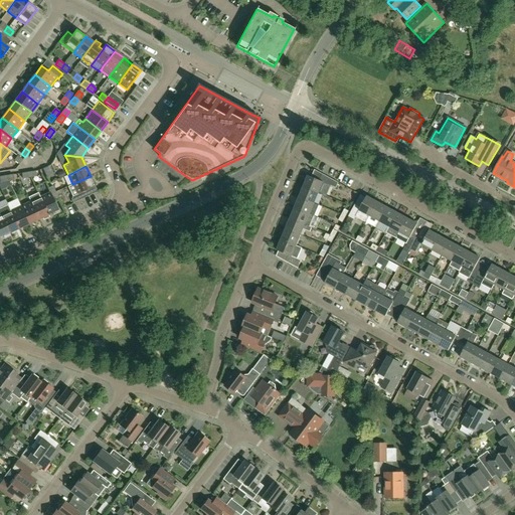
[(51,175),(47,167),(43,169),(46,177),(51,175)]
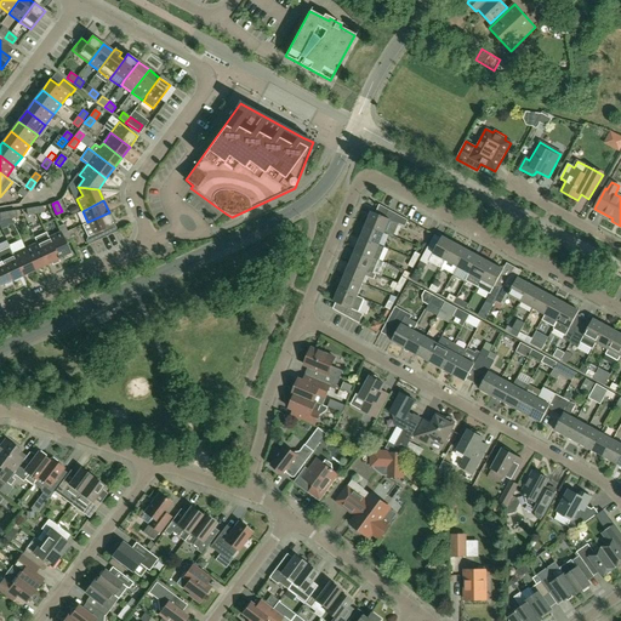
[(385,233),(389,220),(405,227),(408,221),(380,205),(376,214),(371,212),(366,224),(385,233)]
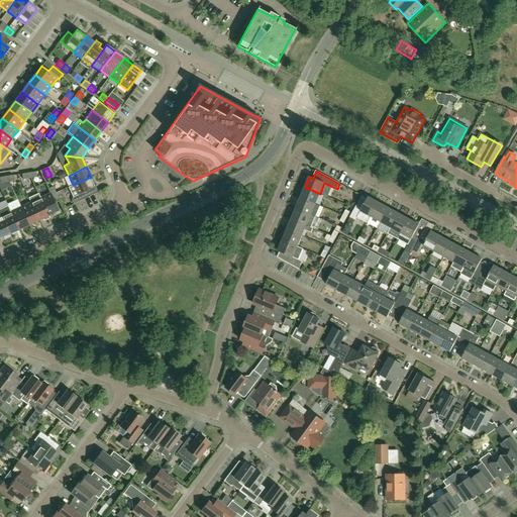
[(96,187),(91,177),(73,185),(69,188),(73,197),(72,200),(74,204),(90,196),(88,191),(96,187)]
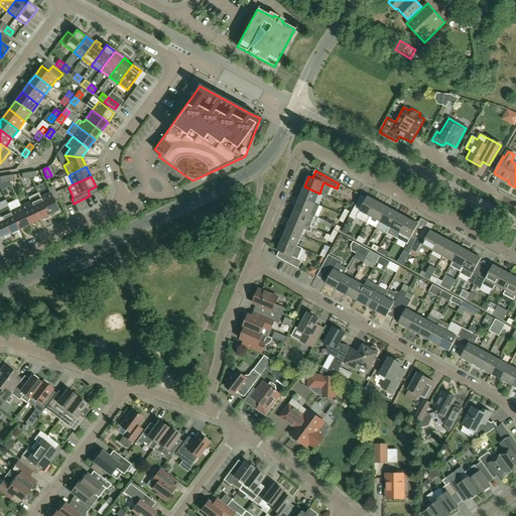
[(314,204),(319,194),(304,186),(299,198),(314,204)]
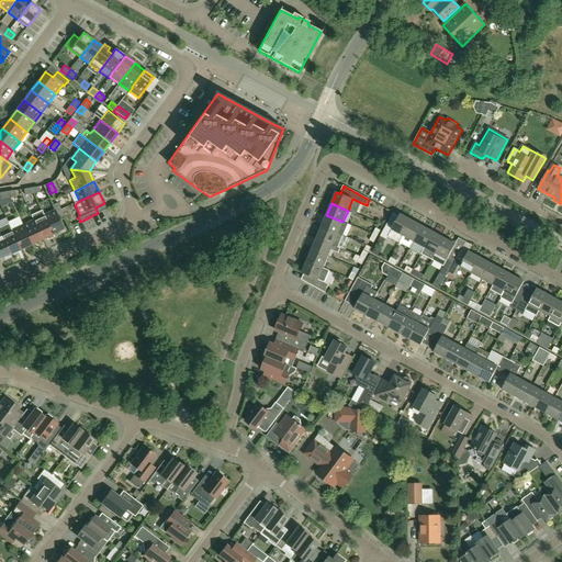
[(65,232),(59,220),(56,212),(55,210),(44,215),(53,235),(57,233),(58,235),(65,232)]
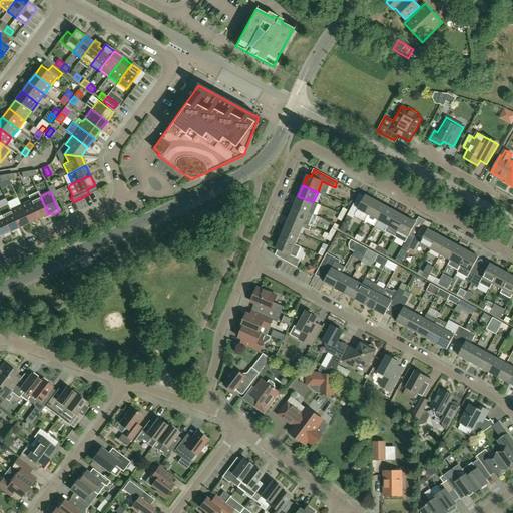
[(48,214),(40,196),(38,192),(28,196),(30,200),(38,218),(42,217),(43,219),(49,216),(48,214)]
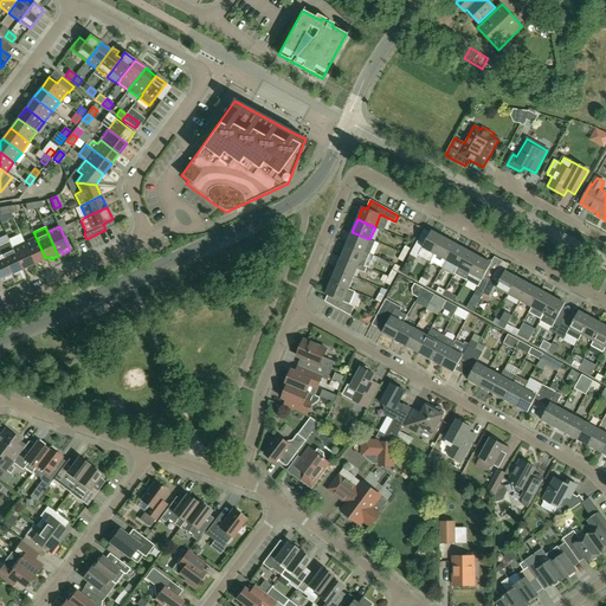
[(431,262),(444,237),(431,231),(424,244),(418,240),(410,255),(417,258),(418,255),(431,262)]
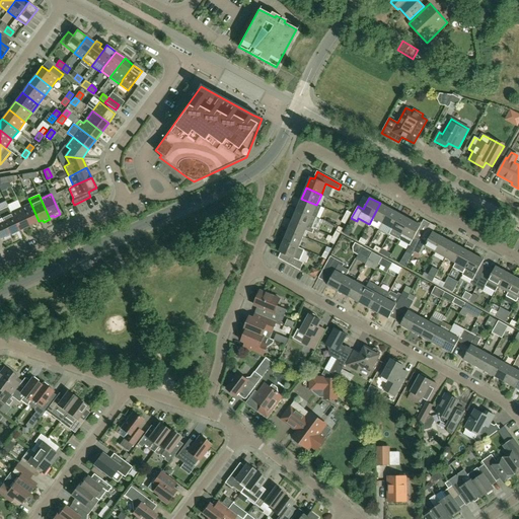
[(321,207),(316,205),(301,199),(297,209),(317,217),(321,207)]
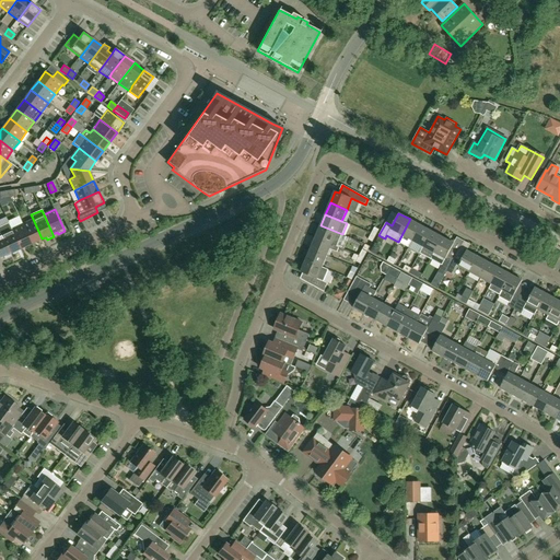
[(42,238),(33,219),(22,224),(32,244),(42,238)]
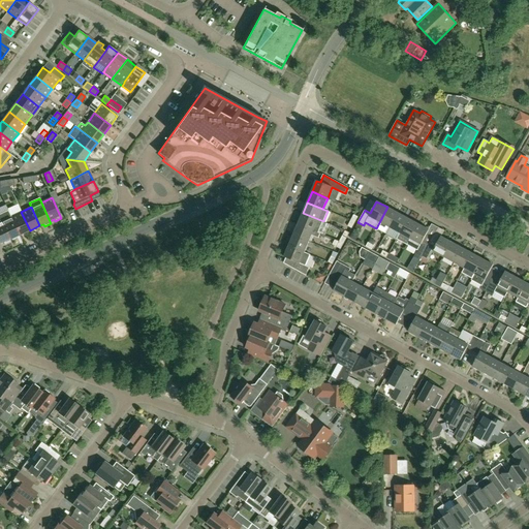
[(390,227),(398,213),(387,207),(376,228),(386,234),(390,227)]
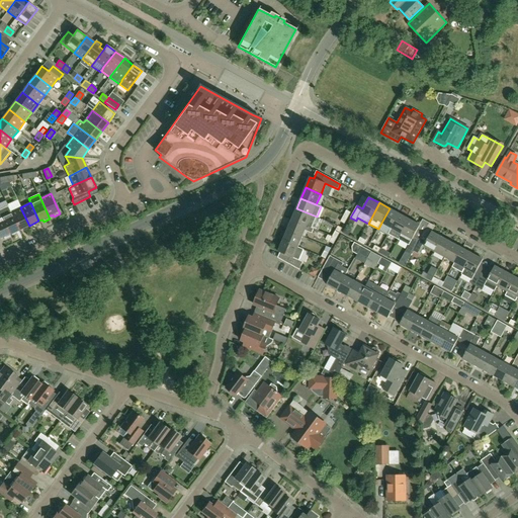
[(19,230),(11,212),(10,212),(8,206),(0,209),(0,214),(9,235),(19,230)]
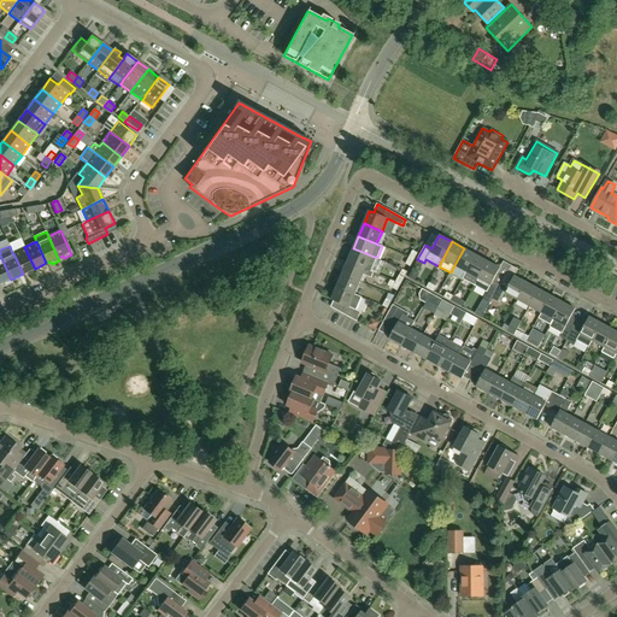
[(35,269),(24,247),(13,253),(23,274),(35,269)]
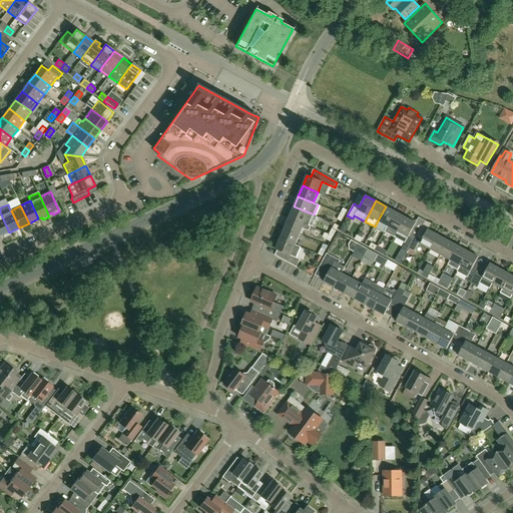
[(309,225),(314,214),(294,206),(289,217),(309,225)]
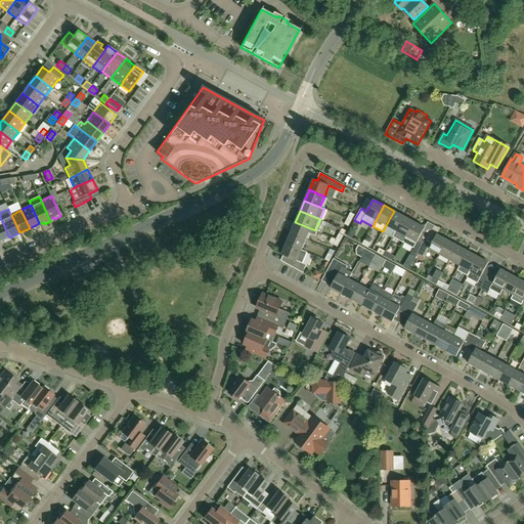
[(396,231),(404,216),(394,211),(386,225),(396,231)]
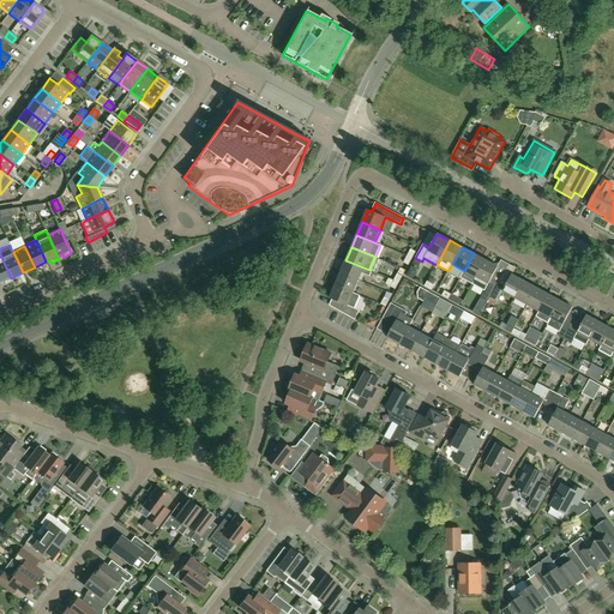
[(476,277),(486,260),(474,253),(464,271),(461,277),(473,284),(476,277)]
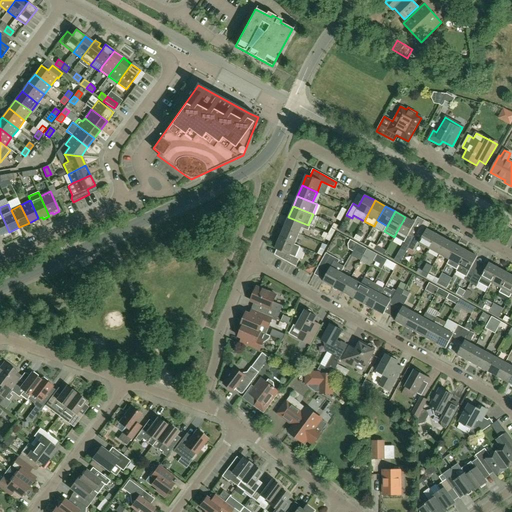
[(9,232),(0,212),(0,236),(3,235),(4,237),(10,234),(9,232)]
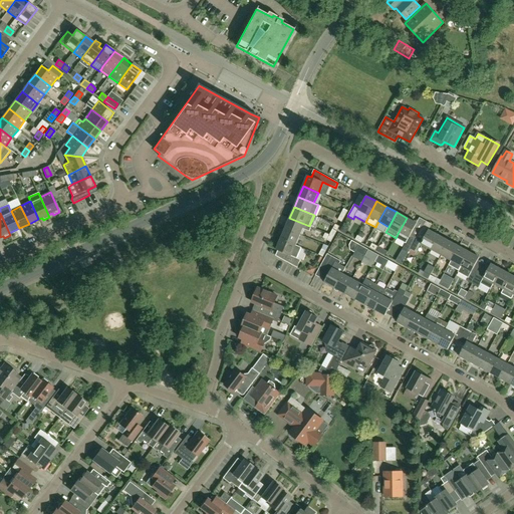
[(309,226),(289,218),(285,228),(300,235),(303,228),(309,231),(311,227),(309,226)]
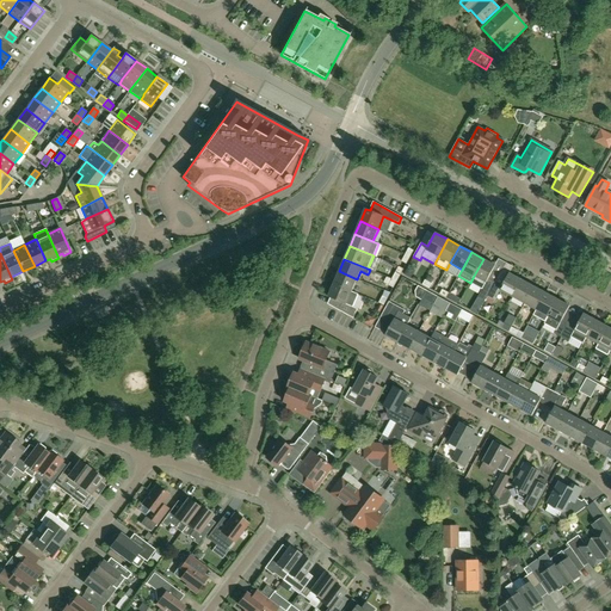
[(487,297),(500,273),(493,270),(495,265),(483,259),(474,276),(470,283),(482,289),(480,294),(487,297)]
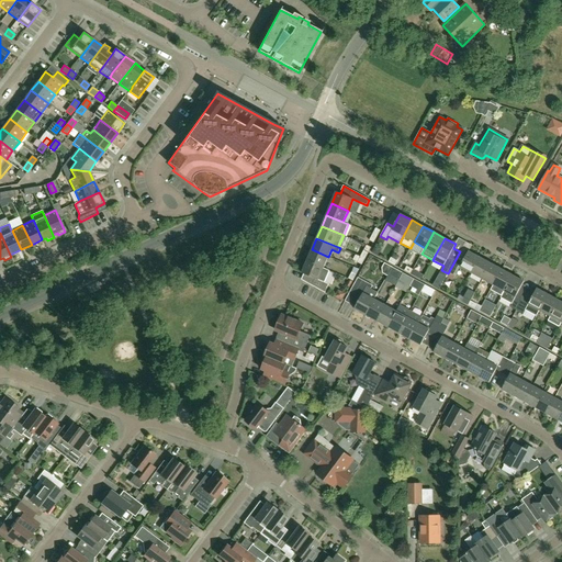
[(367,245),(361,256),(364,258),(371,247),(367,245)]
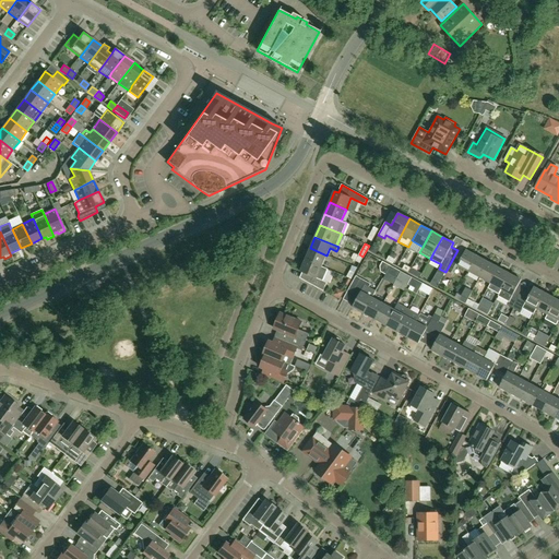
[(322,266),(326,256),(310,248),(306,260),(322,266)]
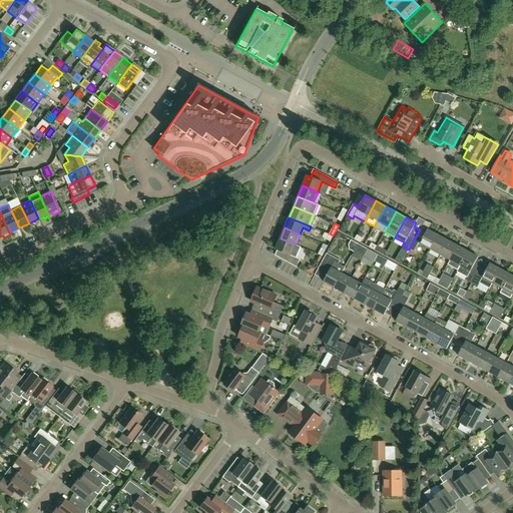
[(430,249),(438,234),(428,229),(426,232),(420,229),(409,249),(415,252),(420,243),(430,249)]
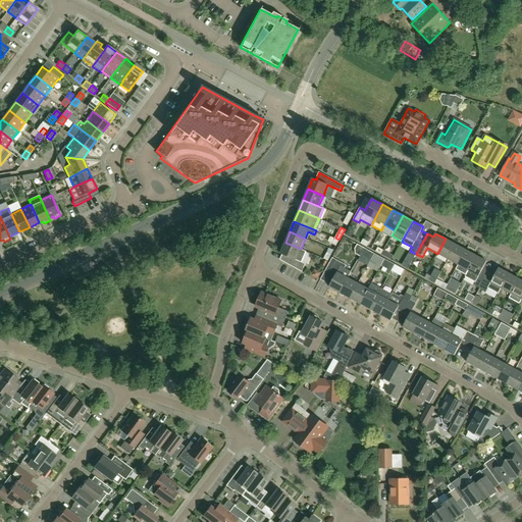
[(335,246),(338,240),(335,238),(334,239),(330,237),(328,242),(335,246)]
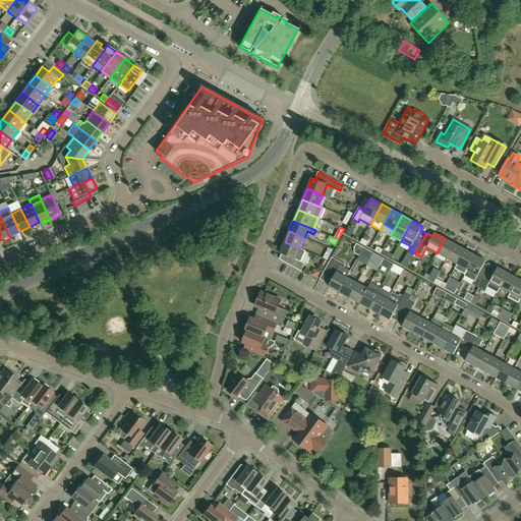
[(447,258),(455,244),(445,238),(437,253),(447,258)]
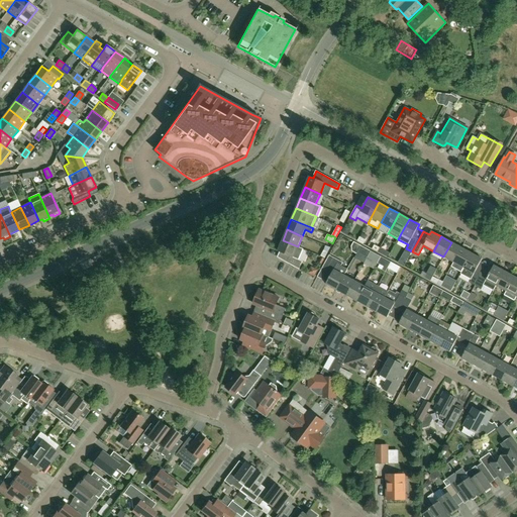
[(303,249),(298,246),(283,240),(278,251),(290,256),(287,263),(299,270),(303,262),(298,260),(303,249)]
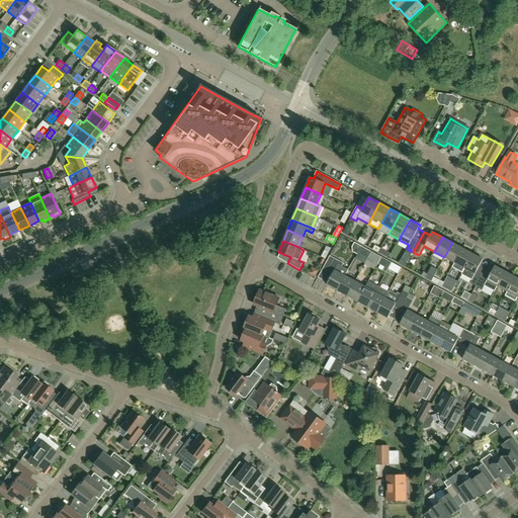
[(352,252),(357,254),(361,246),(354,242),(352,247),(352,252)]
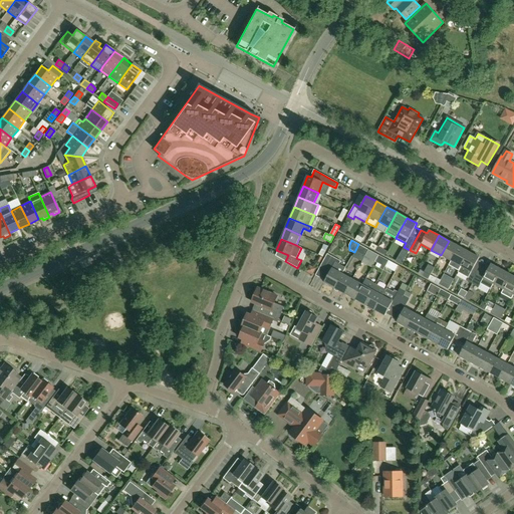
[(451,261),(459,246),(449,241),(441,255),(451,260),(451,261)]
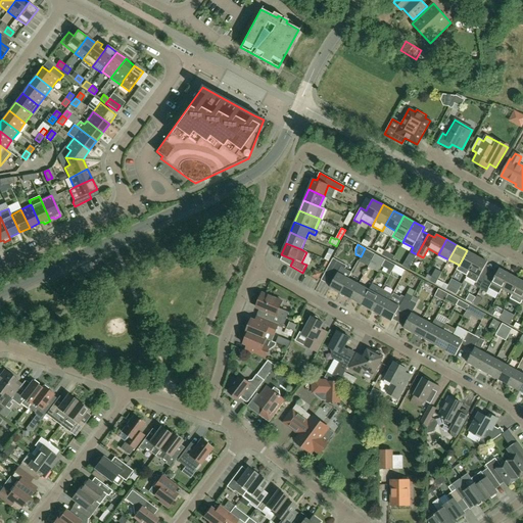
[(371,262),(375,253),(365,248),(361,256),(371,262)]
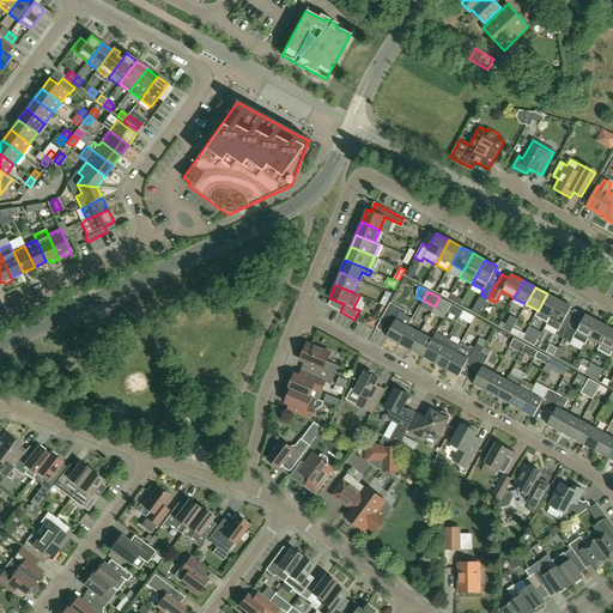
[(550,317),(559,301),(547,293),(538,311),(538,310),(535,316),(547,322),(550,317)]
